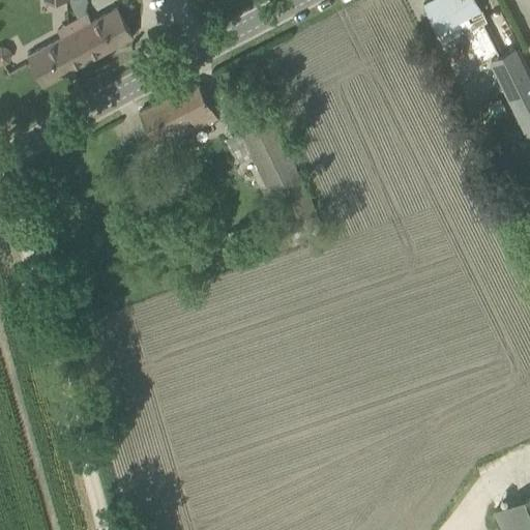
[(488,22),(481,8),(476,0),(430,0),(423,3),(443,43),(460,35),(461,38),(470,33),(469,31),(488,22)]
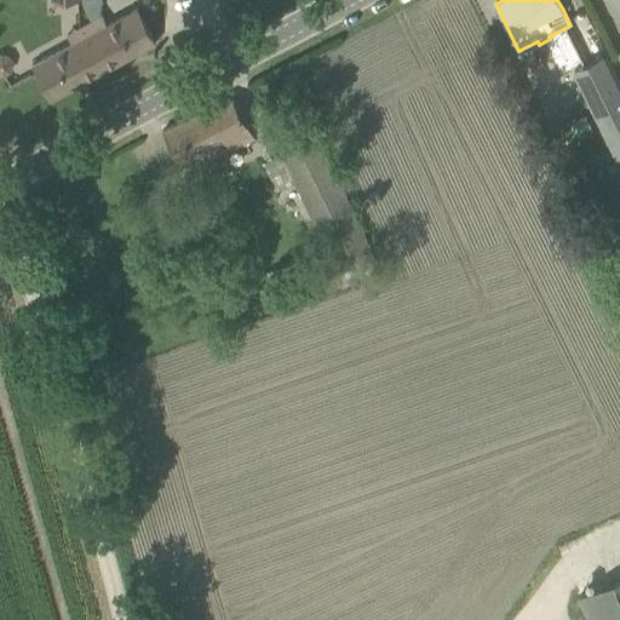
[(80,27),(104,70),(156,41),(138,9),(97,30),(92,21),(80,27)]
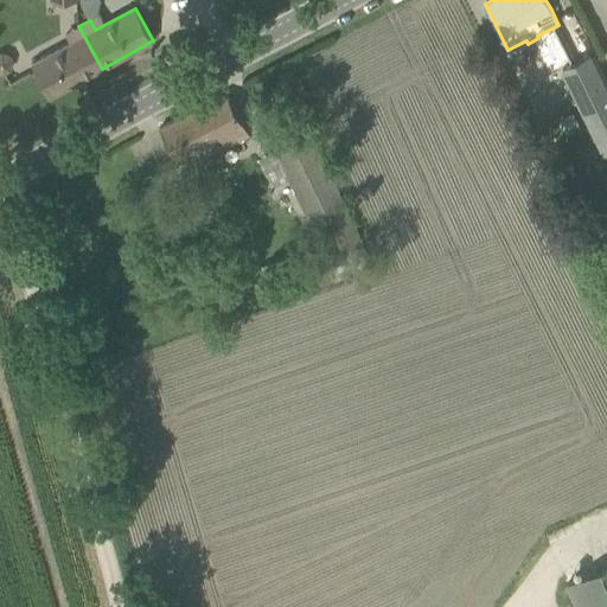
[(102,69),(78,26),(72,30),(76,38),(31,63),(50,97),(102,69)]
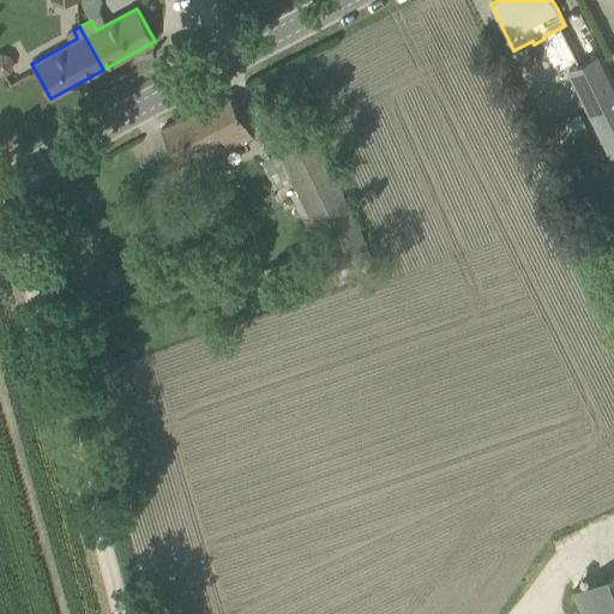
[(599,48),(589,30),(569,40),(578,58),(599,48)]
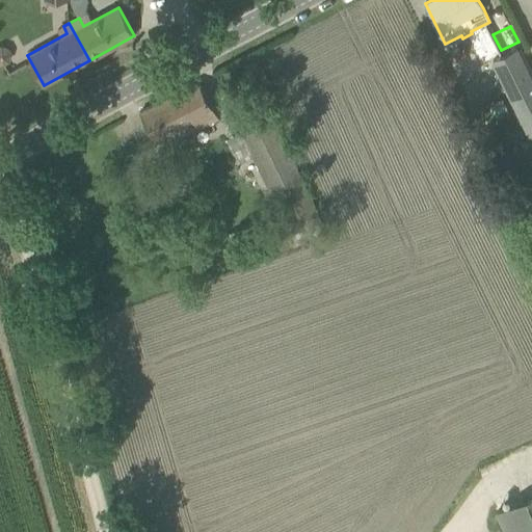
[(490,59),(528,136),(531,134),(531,71),(520,46),(490,59)]
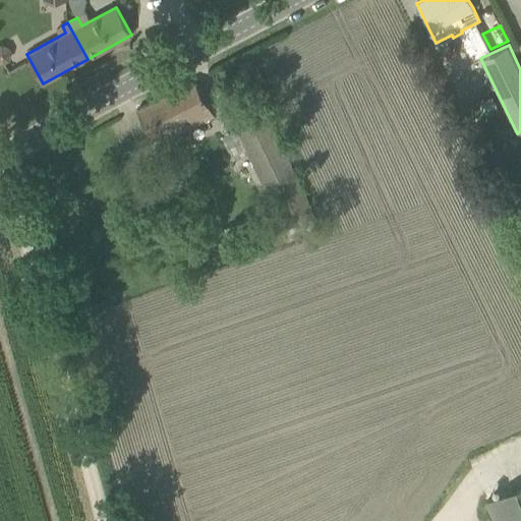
[(151,136),(188,117),(193,127),(214,117),(194,80),(136,110),(151,136)]
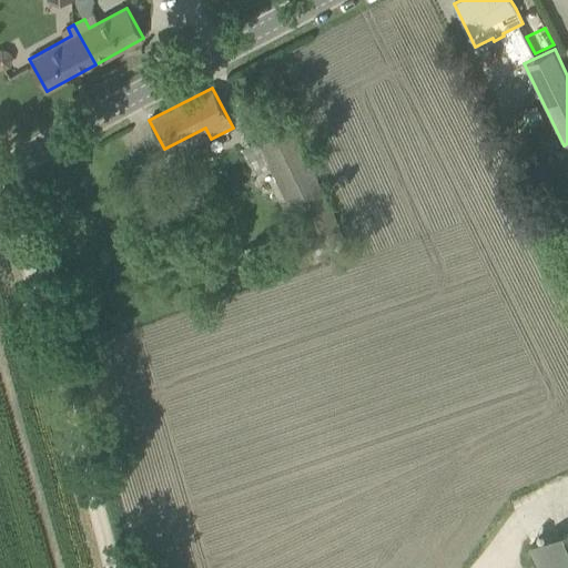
[(295,115),(292,108),(275,114),(280,123),(295,115)]
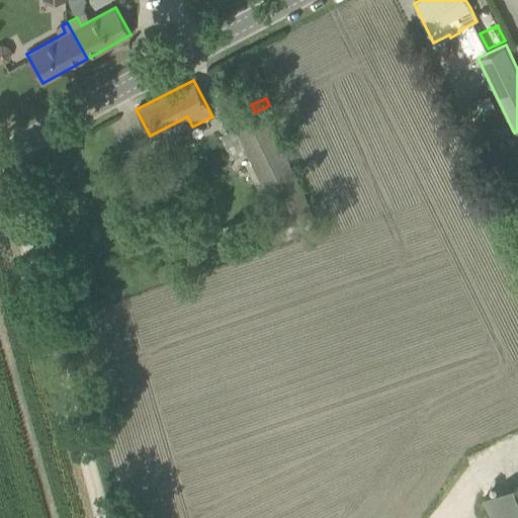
[(265,112),(235,126),(279,221),(282,219),(289,232),(316,220),(265,112)]
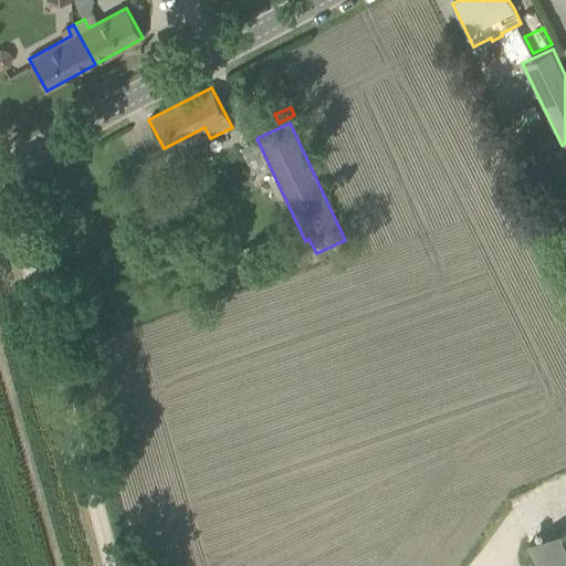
[(565,565),(565,525),(527,545),(537,565),(565,565)]
